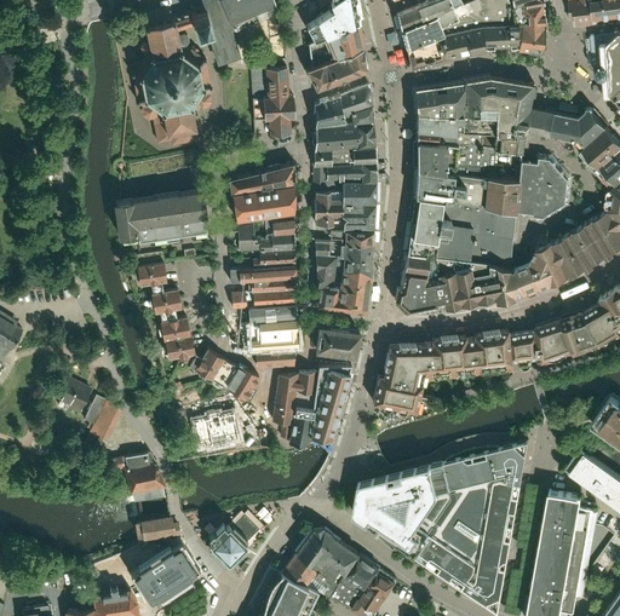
[(202,0),(214,35),(210,38),(218,64),(239,57),(230,32),(277,11),(273,0),(202,0)]
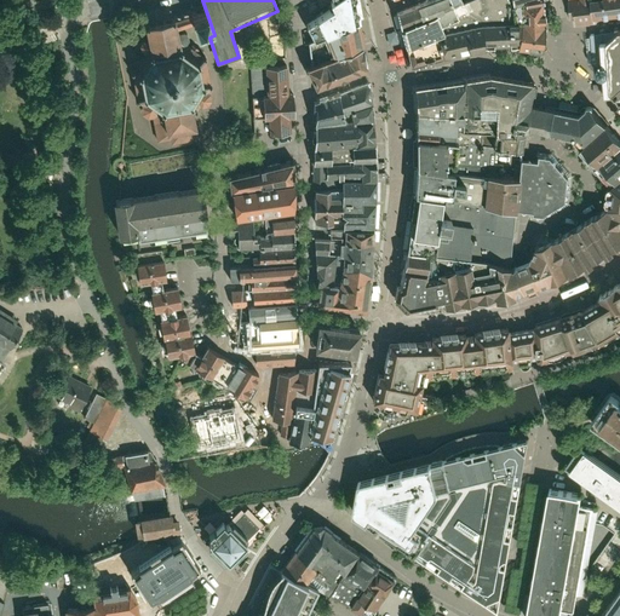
[(360,24),(355,0),(332,0),(327,4),(322,6),(326,12),(310,23),(310,24),(303,30),(311,44),(360,24)]
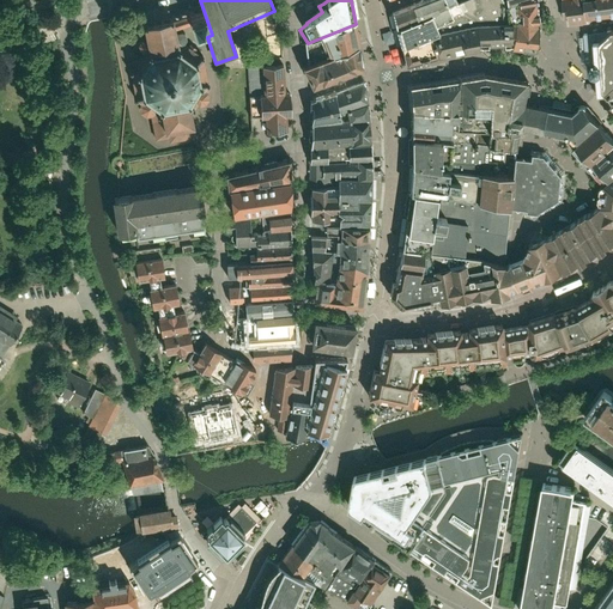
[(450,0),(434,0),(390,18),(395,30),(432,14),(439,36),(461,30),(453,6),(450,0)]
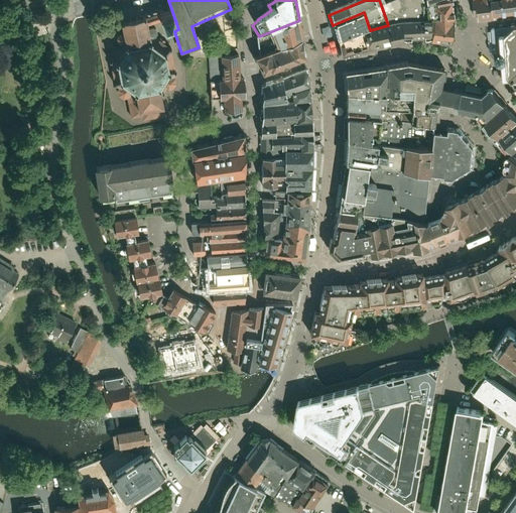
[(392,0),(381,5),(388,25),(402,21),(433,21),(432,7),(428,8),(425,0),(392,0)]
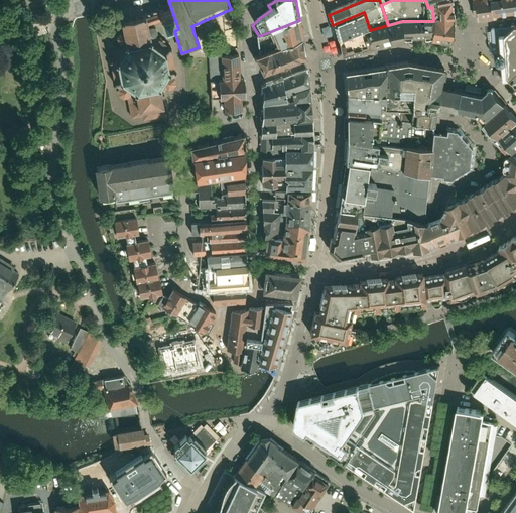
[(515,0),(473,0),(476,16),(480,16),(481,19),(496,17),(495,14),(515,11),(515,0)]
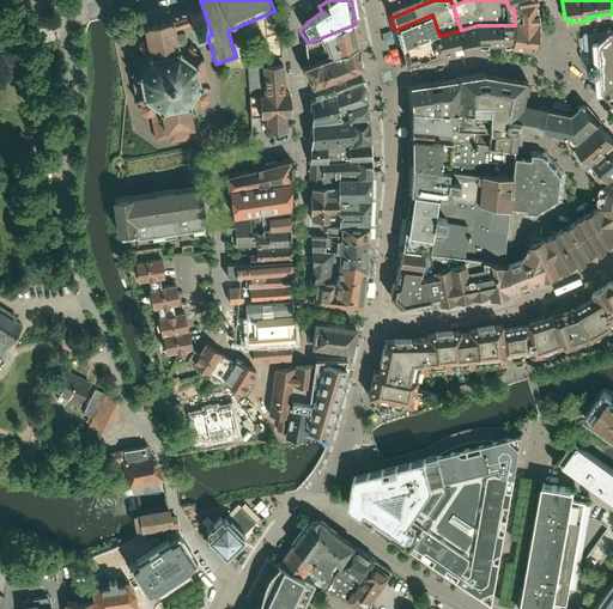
[(515,25),(511,50),(535,53),(538,28),(536,6),(514,8),(515,25)]
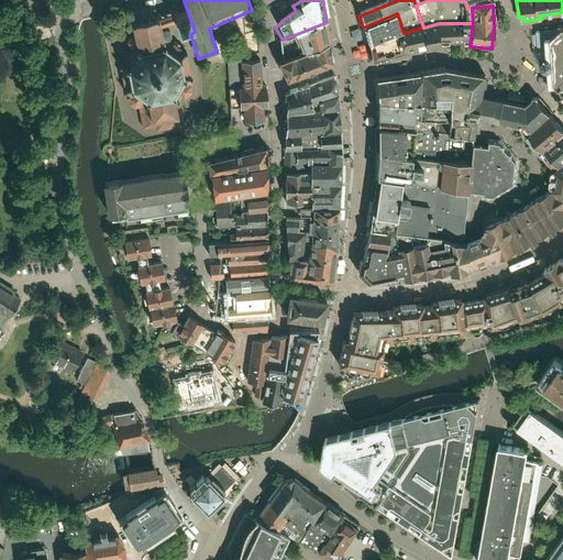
[(397,13),(363,28),(366,44),(399,35),(404,33),(397,13)]
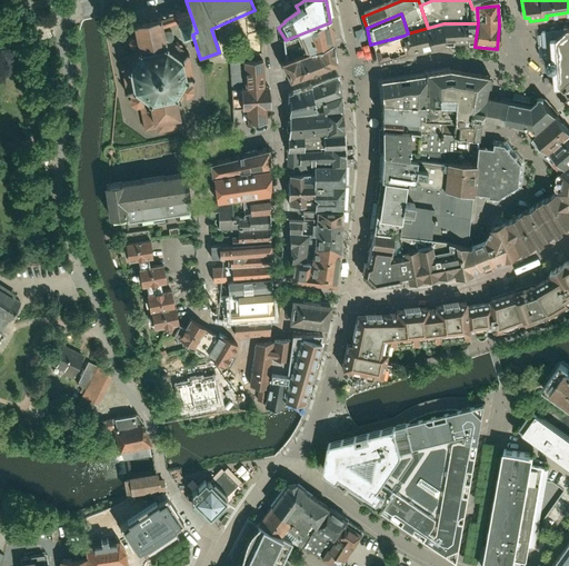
[(130,56),(128,53),(125,59),(127,61),(122,68),(121,68),(120,70),(122,70),(127,93),(126,95),(127,96),(128,95),(131,98),(130,100),(131,107),(136,110),(140,109),(145,131),(157,129),(158,133),(179,130),(178,119),(179,119),(177,105),(179,105),(179,106),(181,105),(180,103),(182,99),(185,100),(190,99),(193,95),(192,88),(190,87),(192,82),(193,82),(193,81),(192,81),(188,57),(189,57),(188,55),(187,56),(180,50),(182,48),(177,45),(175,47),(169,42),(169,41),(170,41),(172,38),(171,33),(168,31),(165,32),(163,32),(162,33),(161,28),(178,22),(176,16),(160,21),(135,26),(137,38),(136,39),(135,38),(131,39),(129,42),(129,47),(132,49),(135,49),(130,56)]
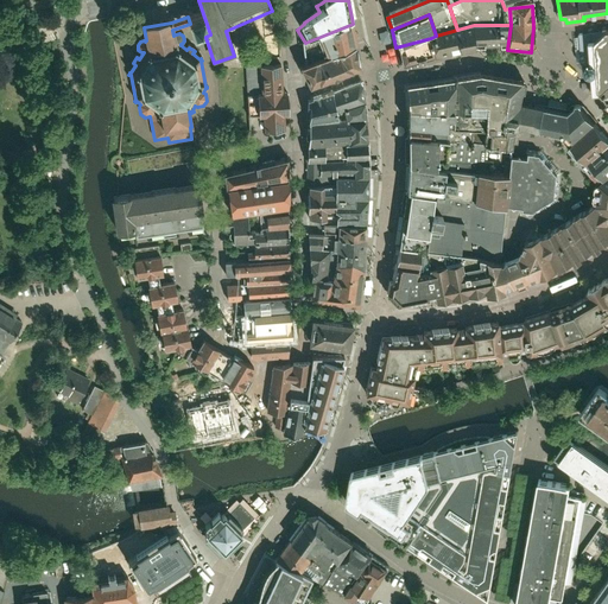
[(358,46),(353,24),(305,43),(303,44),(306,68),(358,46)]
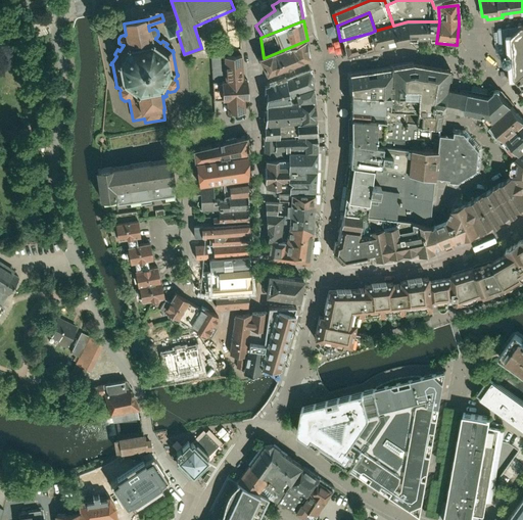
[(397,46),(410,44),(408,21),(393,26),(397,46)]
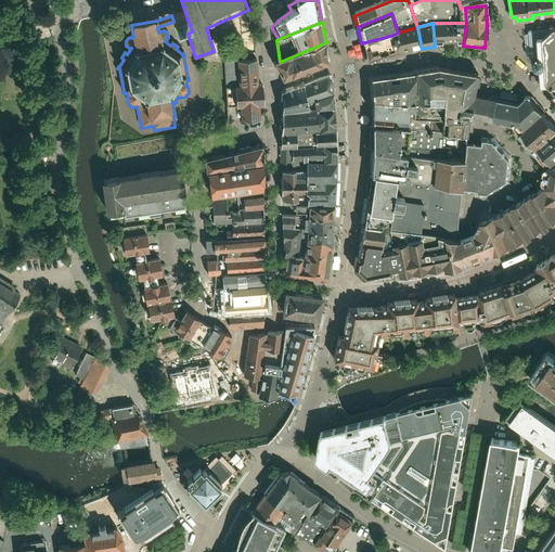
[(435,47),(463,46),(466,23),(433,23),(435,47)]
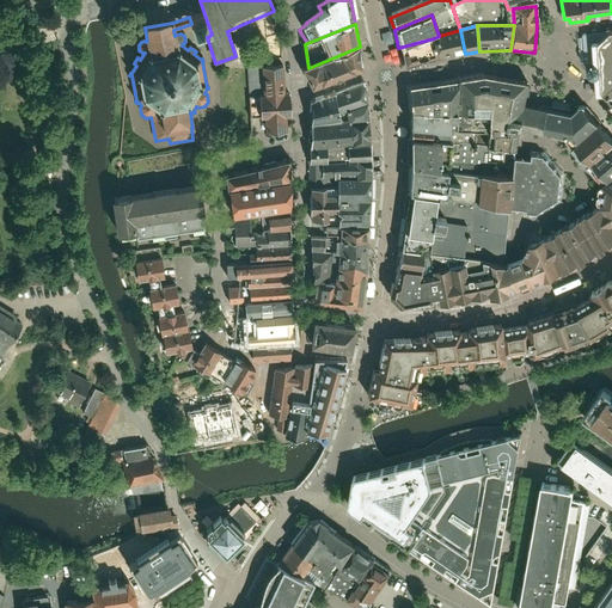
[(439,61),(465,54),(460,30),(439,36),(434,38),(439,61)]
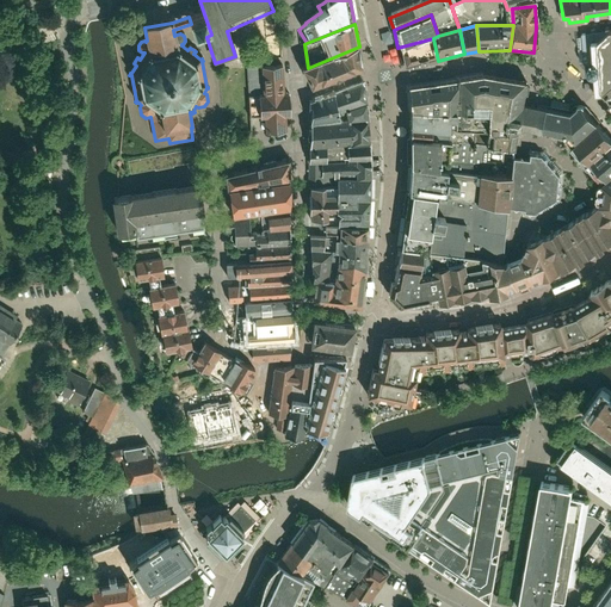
[(610,33),(585,35),(586,66),(591,67),(590,67),(588,68),(588,70),(590,73),(590,74),(592,75),(593,75),(596,75),(597,97),(605,97),(610,104),(610,105),(609,107),(610,110),(610,33)]
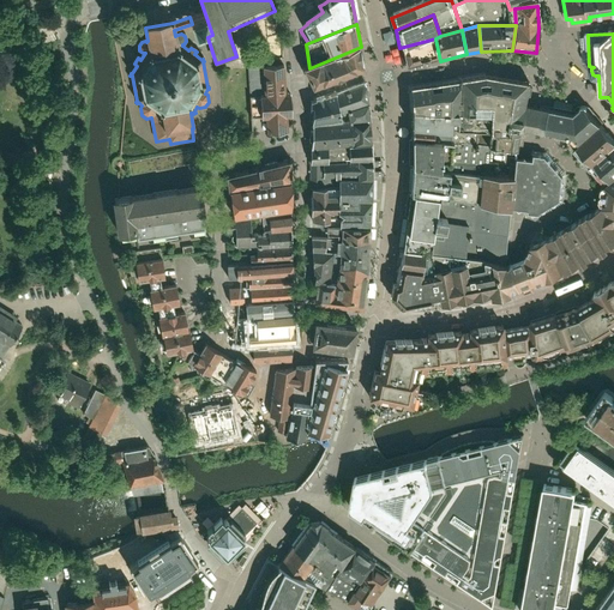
[(440,61),(435,38),(399,48),(403,68),(405,71),(440,61)]
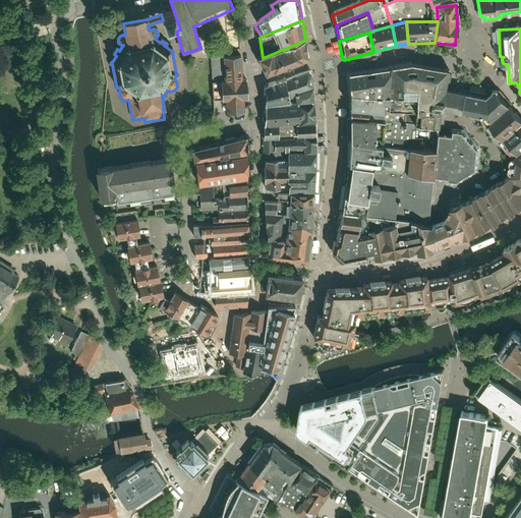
[(308,57),(306,40),(263,58),(258,60),(266,75),(308,57)]
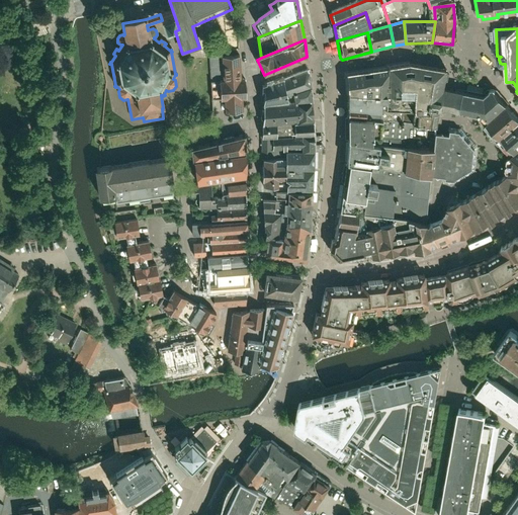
[(225,113),(242,112),(242,102),(245,102),(244,88),(241,88),(239,58),(209,60),(212,101),(224,101),(225,113)]
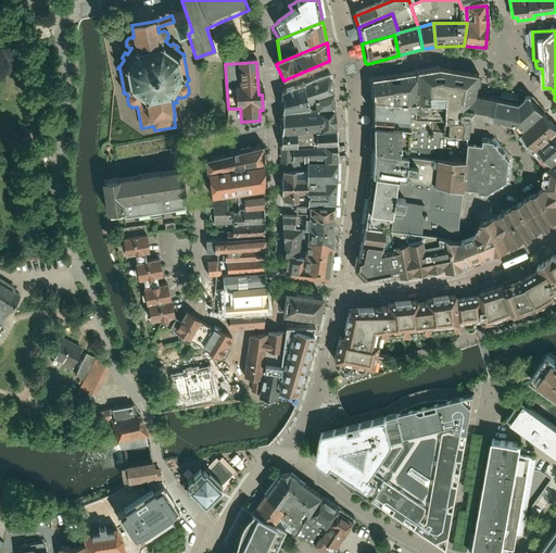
[(469,100),(474,80),(433,73),(368,83),(369,105),(406,107),(438,109),(436,135),(464,138),(466,122),(469,100)]
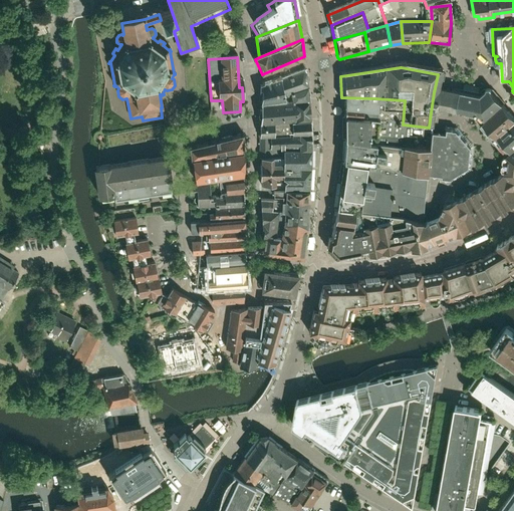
[(306,72),(261,88),(262,108),(287,104),(286,94),(308,88),(306,72)]
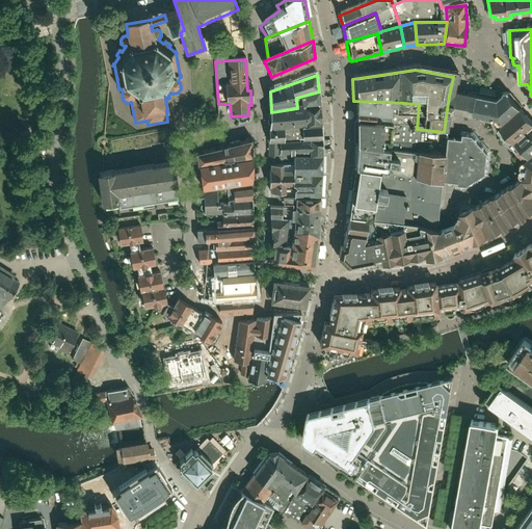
[(321,105),(319,91),(296,98),(297,108),(321,105)]
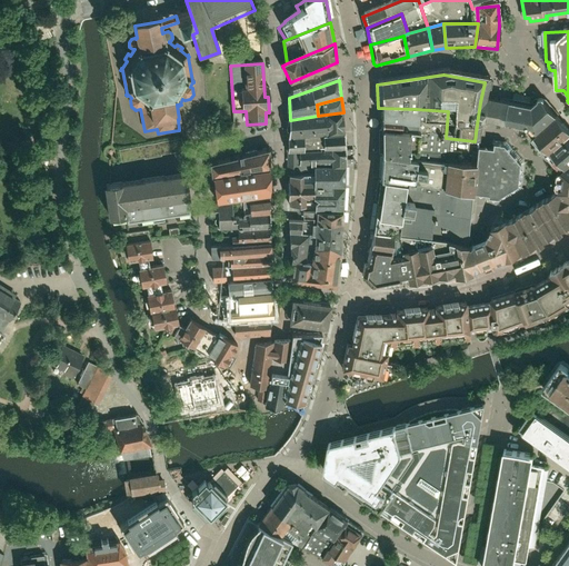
[(505,129),(508,107),(491,103),(480,102),(477,125),(487,126),(505,129)]
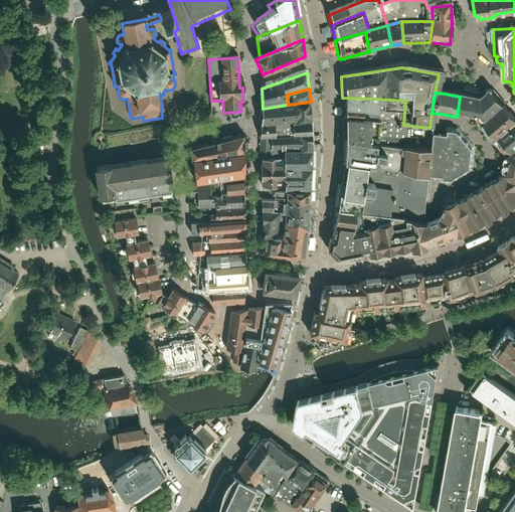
[(481,129),(502,112),(485,96),(480,102),(460,97),(457,117),(473,119),(481,129)]
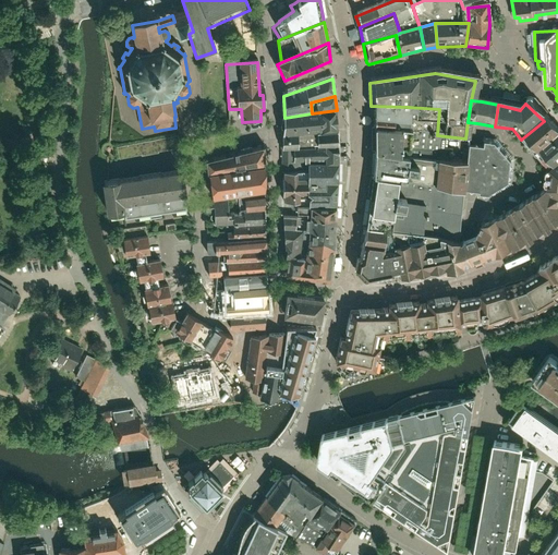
[(408,107),(371,106),(371,120),(407,122),(408,107)]
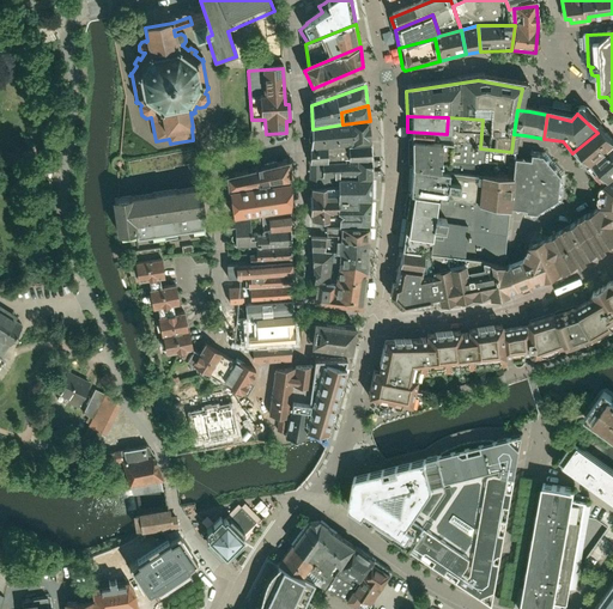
[(483,120),(448,117),(447,134),(445,146),(480,148),(483,120)]
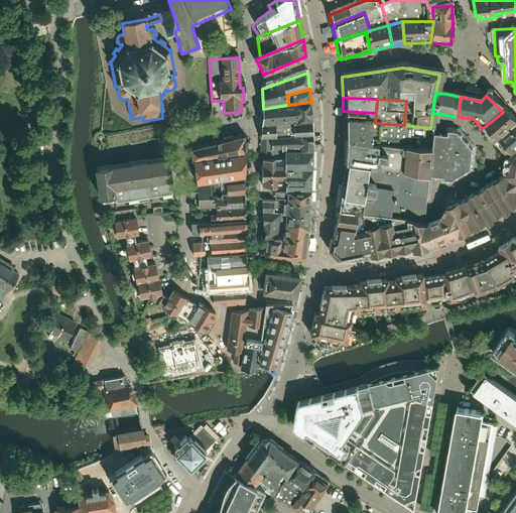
[(311,123),(311,102),(288,105),(263,109),(261,128),(311,123)]
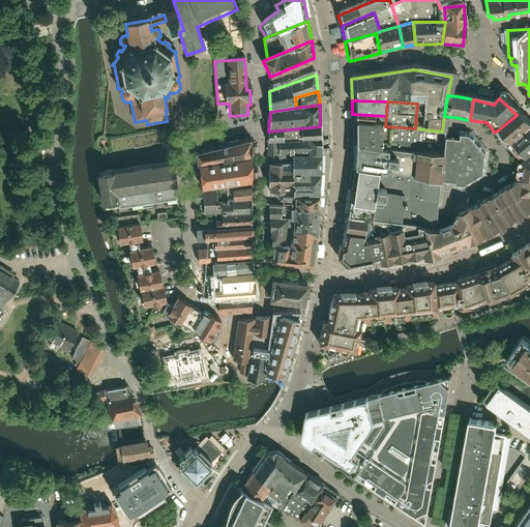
[(386,116),(352,114),(351,123),(385,126),(386,116)]
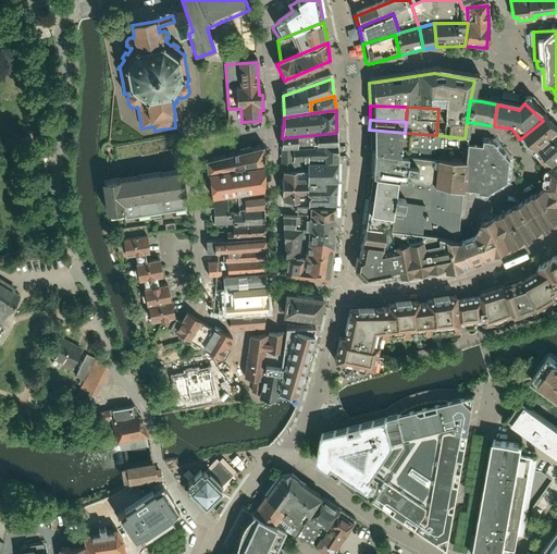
[(534,156),(556,138),(543,121),(520,139),(534,156)]
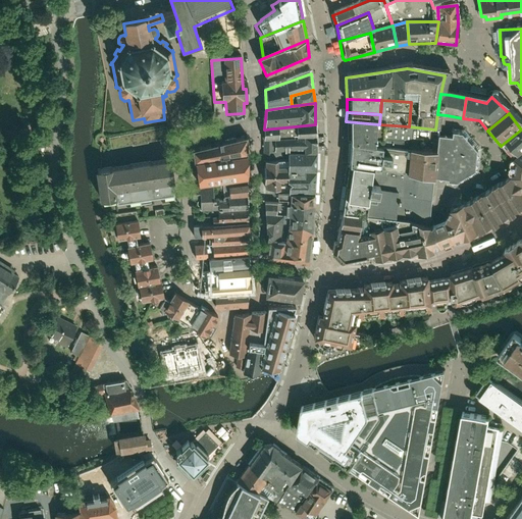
[(379,124),(346,121),(347,144),(433,155),(435,141),(435,130),(409,126),(379,124)]
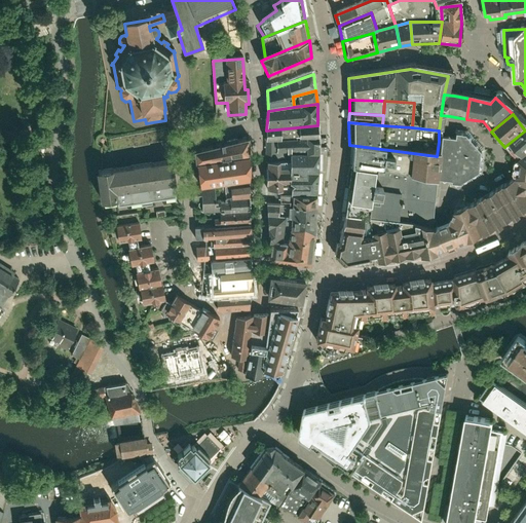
[(318,140),(317,125),(266,131),(267,144),(279,143),(296,143),(296,140),(318,140)]
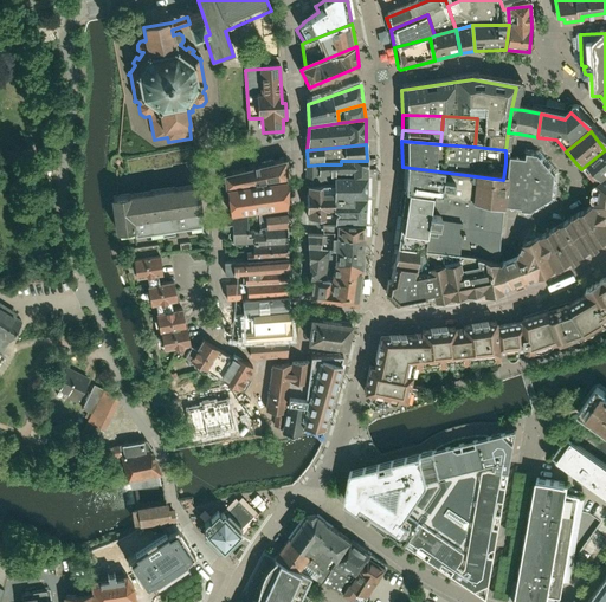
[(129,174),(195,163),(193,150),(127,161),(129,174)]
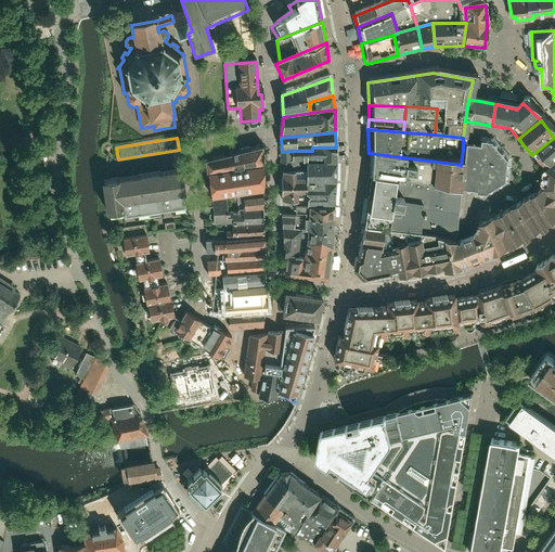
[(545,172),(554,165),(554,138),(532,155),(545,172)]
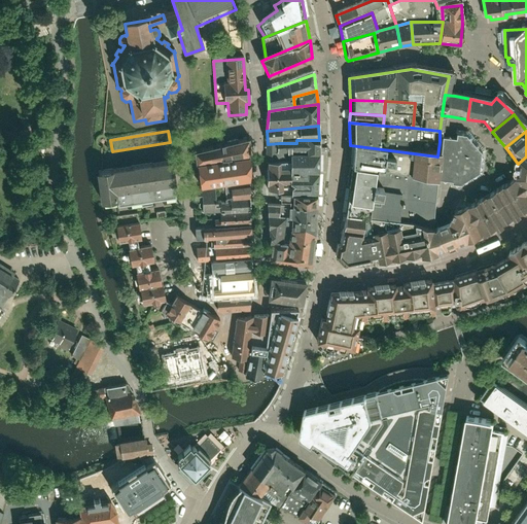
[(448,142),(440,142),(437,156),(435,182),(444,183),(449,184),(449,187),(458,188),(478,177),(480,156),(466,140),(454,139),(454,143),(448,142)]
